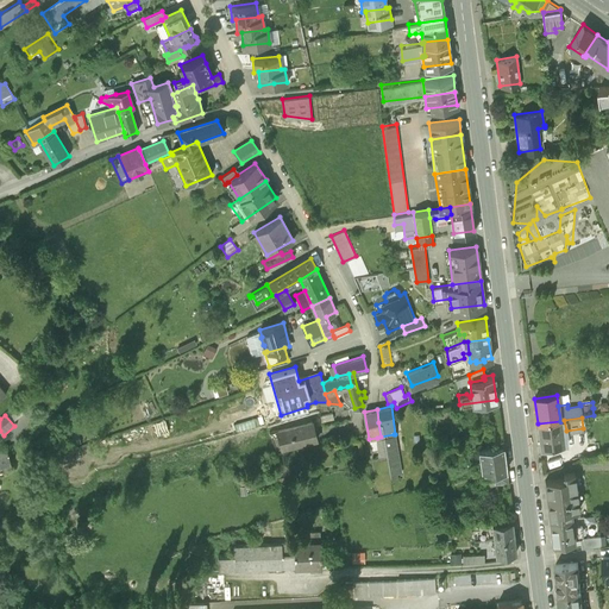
[(316,440),(312,421),(276,431),(281,449),(316,440)]
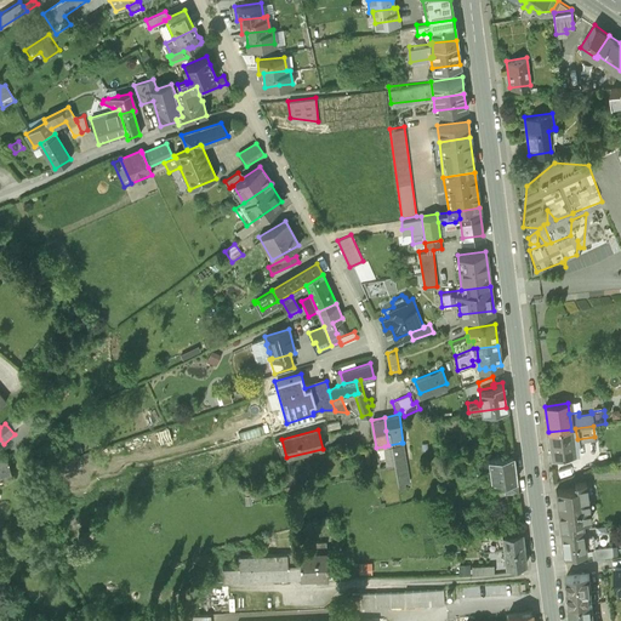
[(574,454),(571,429),(548,432),(552,457),(574,454)]
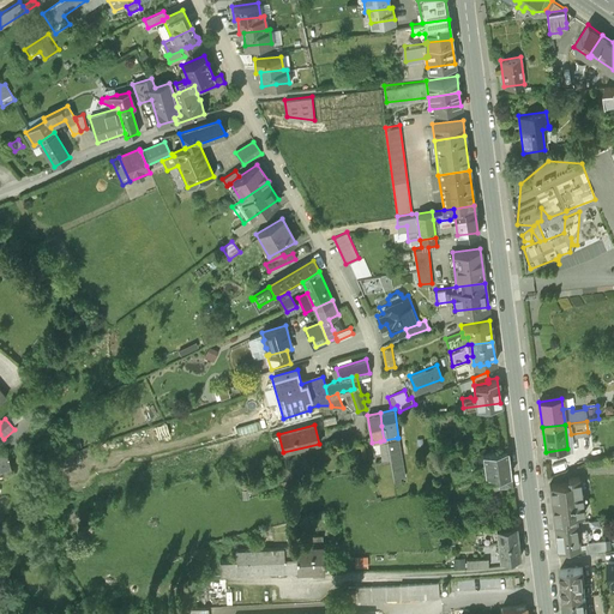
[(401,482),(399,476),(404,475),(397,438),(384,440),(386,458),(390,457),(393,483),(401,482)]
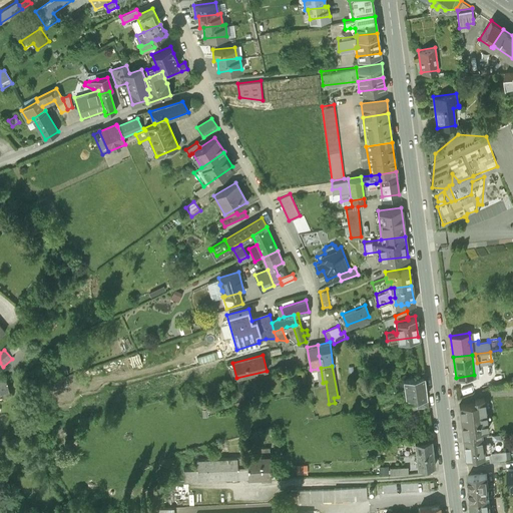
[(403,378),(406,399),(426,397),(423,375),(403,378)]
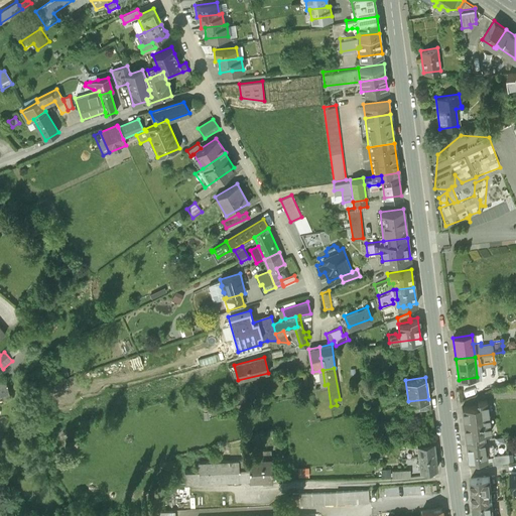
[(6,385),(5,383),(0,384),(0,398),(10,396),(6,386),(7,386),(7,385),(6,385)]
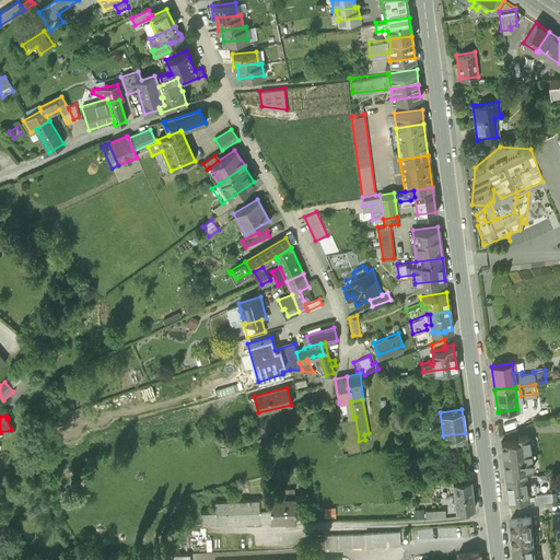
[(466,442),(465,433),(443,435),(444,445),(466,442)]
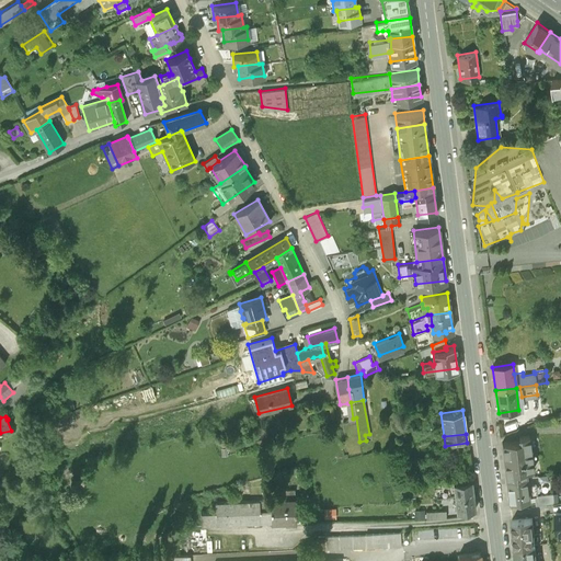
[(502,443),(506,479),(525,477),(525,470),(534,469),(529,435),(518,436),(519,441),(502,443)]
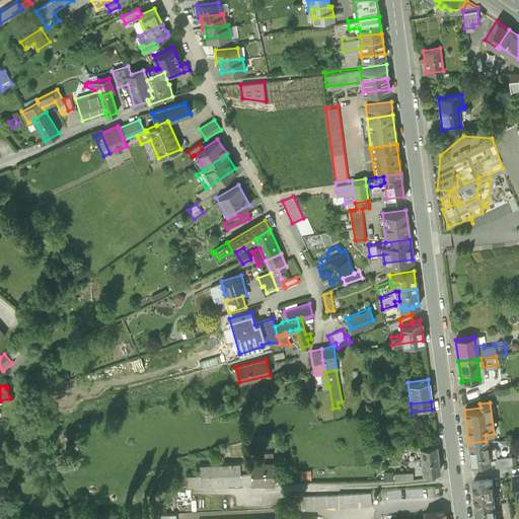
[(203,408),(205,423),(210,422),(209,416),(213,416),(212,406),(203,408)]
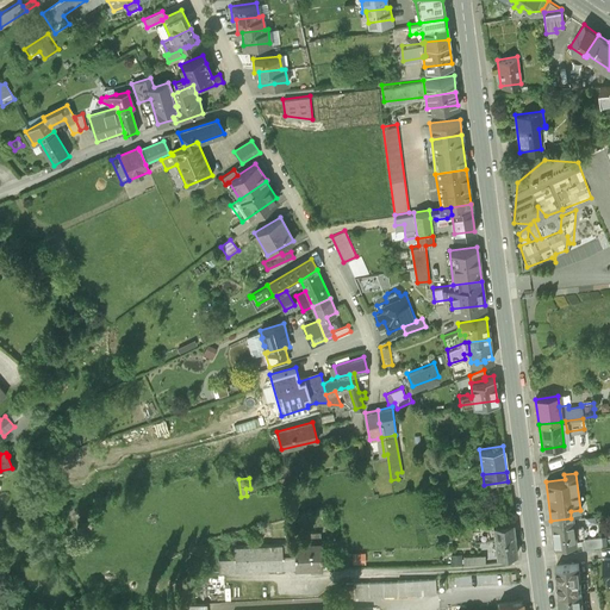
[(572,526),(571,518),(551,521),(553,546),(576,543),(574,540),(580,539),(584,539),(584,536),(586,534),(585,528),(582,527),(582,524),(572,526)]
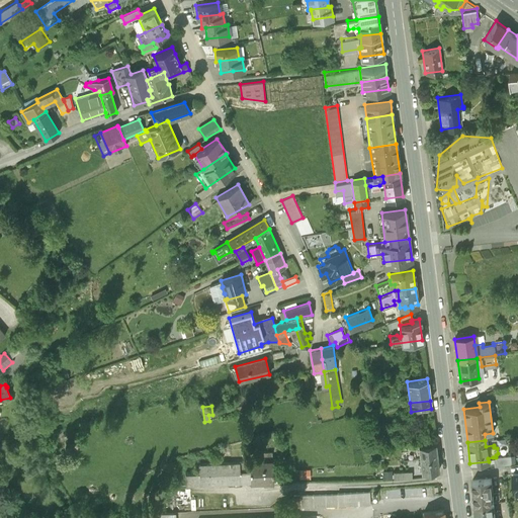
[(418,445),(420,458),(437,456),(435,443),(427,444),(427,441),(424,441),(424,444),(418,445)]
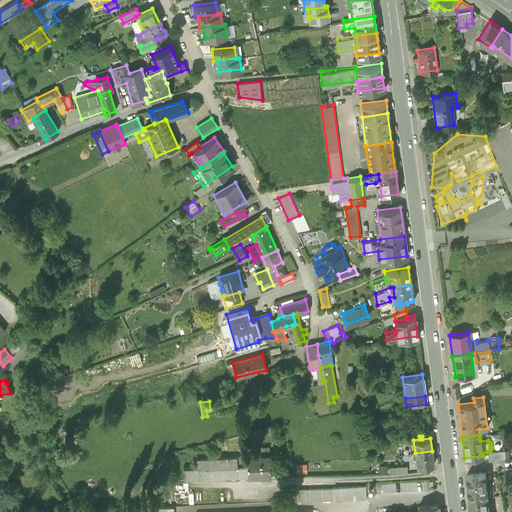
[(261,457),(246,457),(247,477),(270,476),(269,447),(260,448),(261,457)]
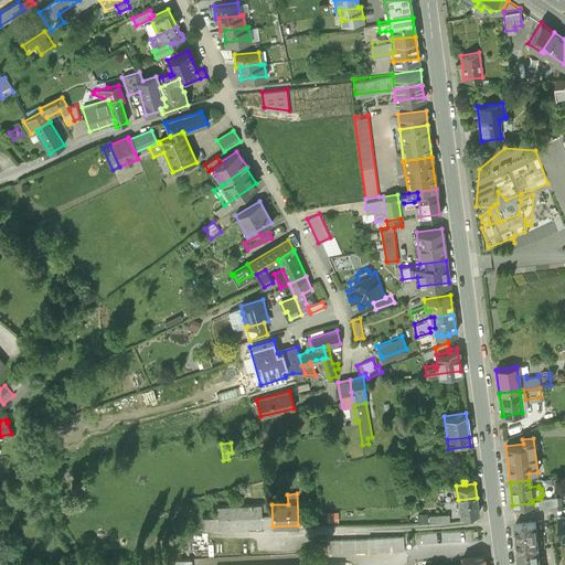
[(479,512),(477,498),(458,500),(460,514),(479,512)]
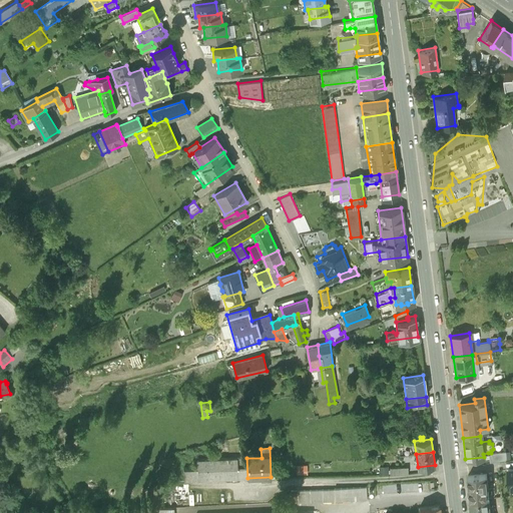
[(488,453),(489,462),(506,461),(505,452),(491,453),(488,453)]
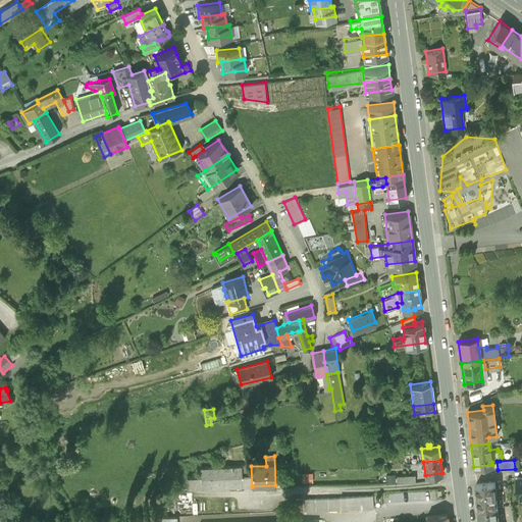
[(187,489),(252,486),(251,466),(222,468),(211,468),(200,469),(200,477),(187,477),(187,489)]
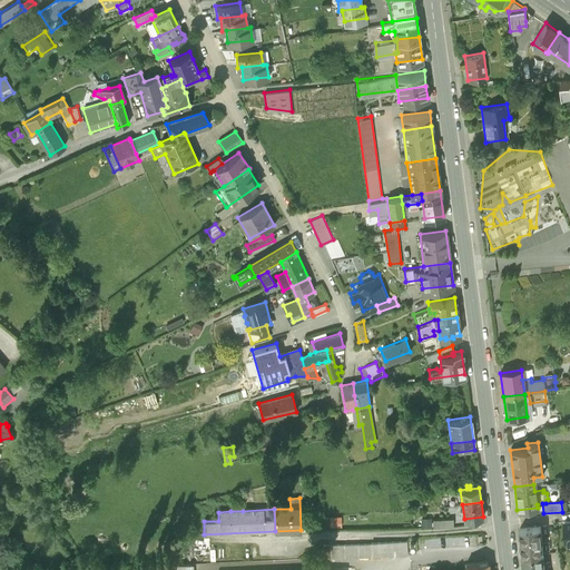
[(430,518),(421,518),(421,527),(430,527),(430,518)]
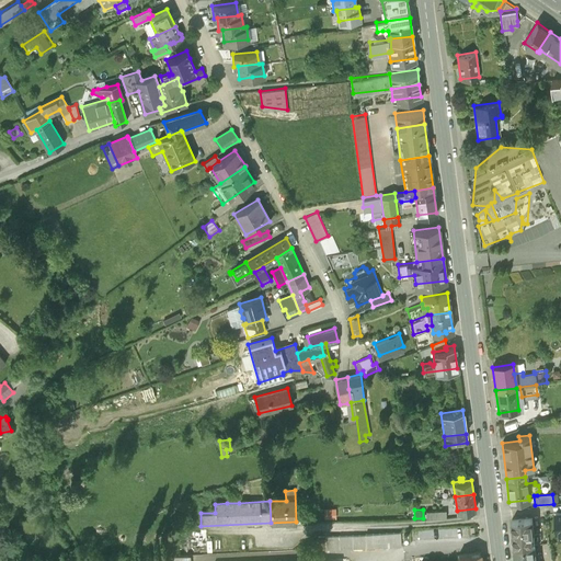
[(512,519),(514,547),(535,545),(533,518),(512,519)]
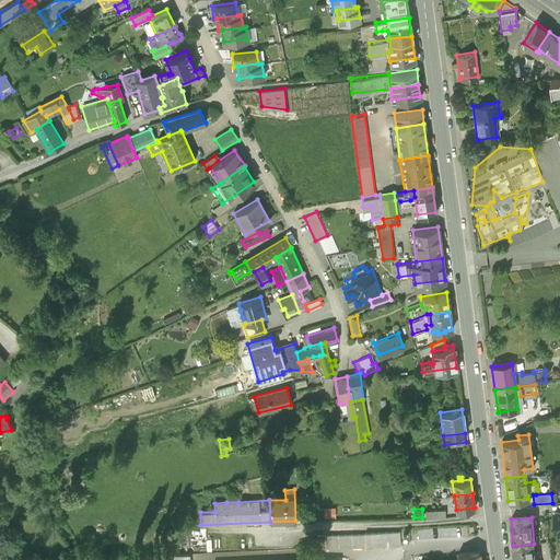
[(400,545),(399,532),(364,533),(365,534),(317,536),(318,548),(400,545)]
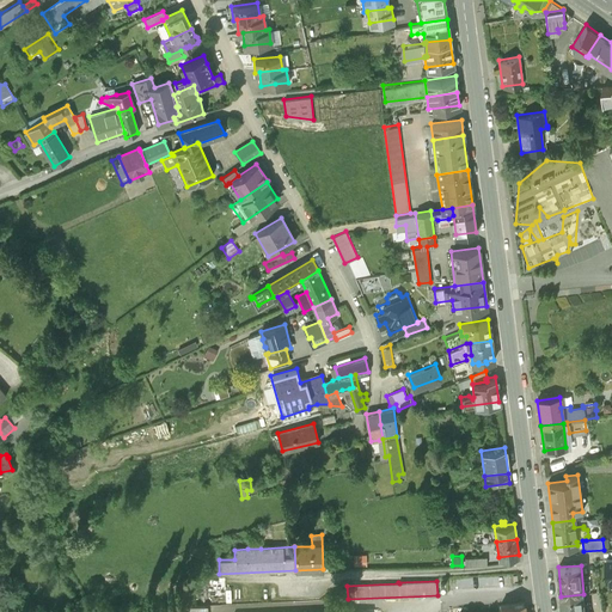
[(561,597),(562,611),(585,611),(588,611),(588,603),(583,603),(583,594),(561,597)]
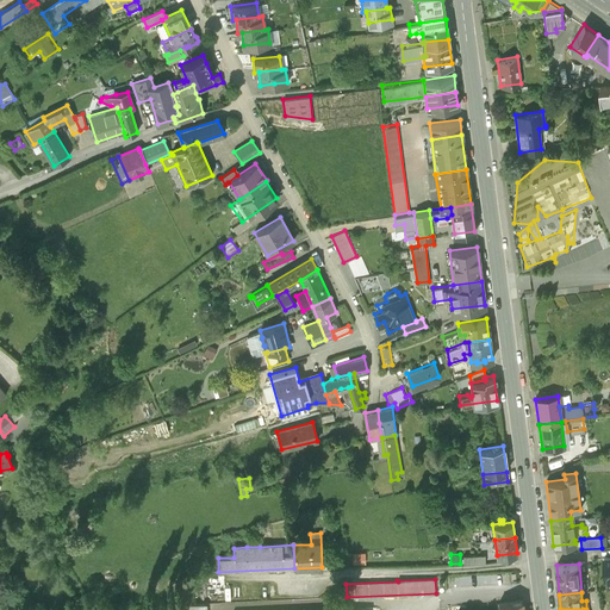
[(498,603),(499,609),(523,609),(522,599),(498,603)]
